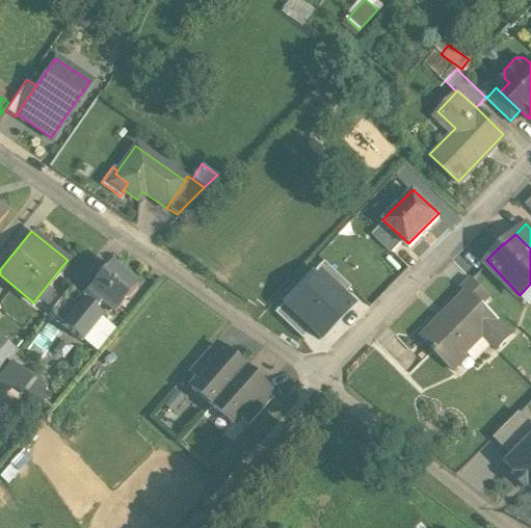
[(341,294),(349,285),(322,259),(314,268),(319,273),(341,294)]
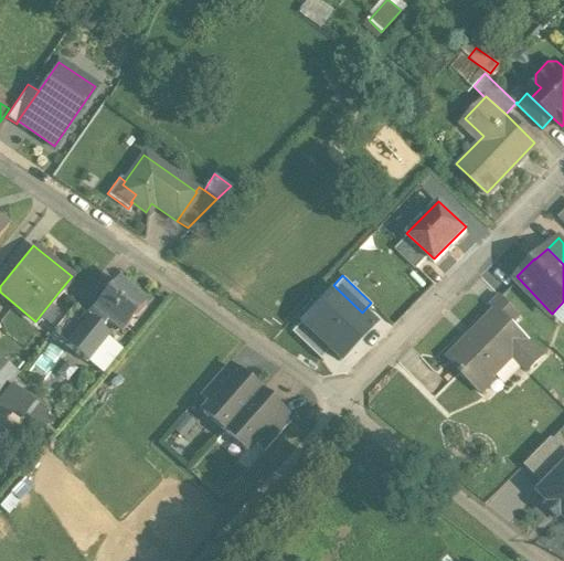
[(116,277),(91,307),(92,307),(86,315),(99,326),(106,319),(119,330),(144,300),(116,277)]
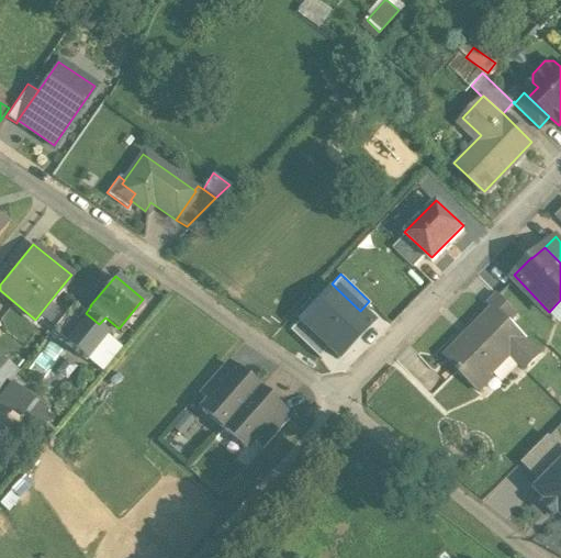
[(337,289),(320,307),(354,338),(370,321),(360,311),(337,289)]
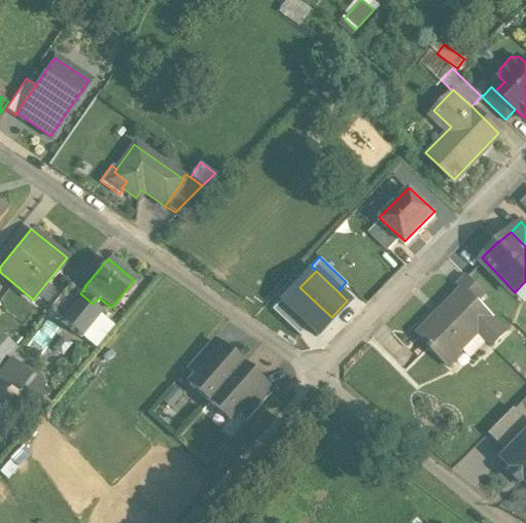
[(484,291),(466,274),(457,283),(461,287),(462,286),(476,300),(484,291)]
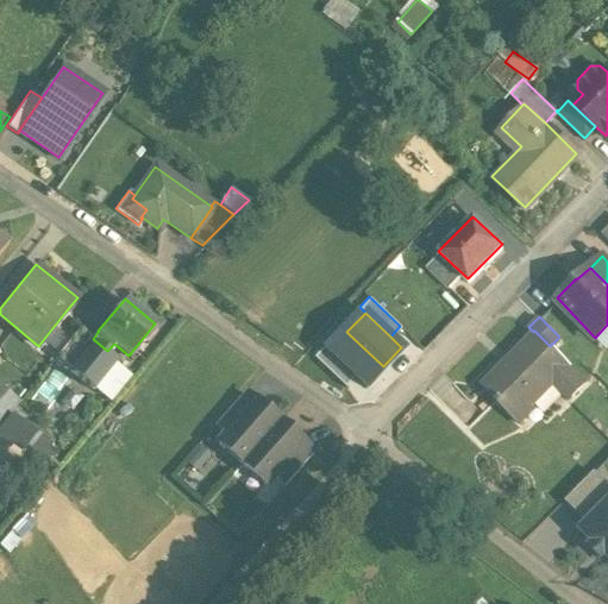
[(77,326),(54,356),(70,370),(94,341),(92,339),(92,338),(77,326)]
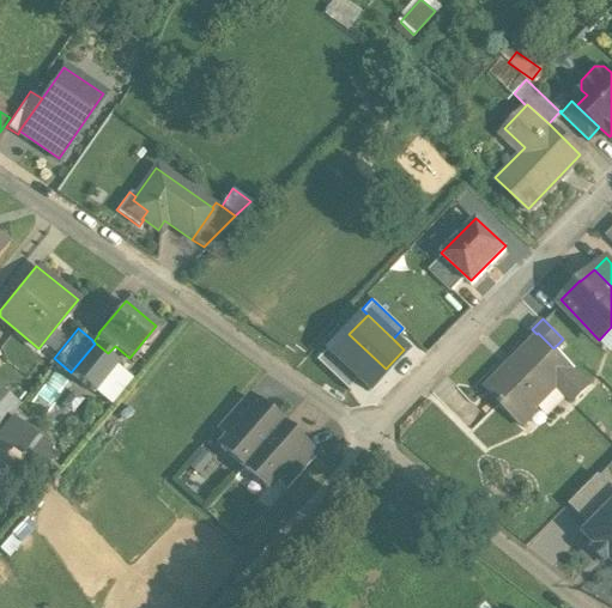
[(95,344),(71,372),(92,390),(115,362),(108,354),(115,346),(108,353),(94,341),(100,333),(98,333),(92,340),(92,341),(95,344)]
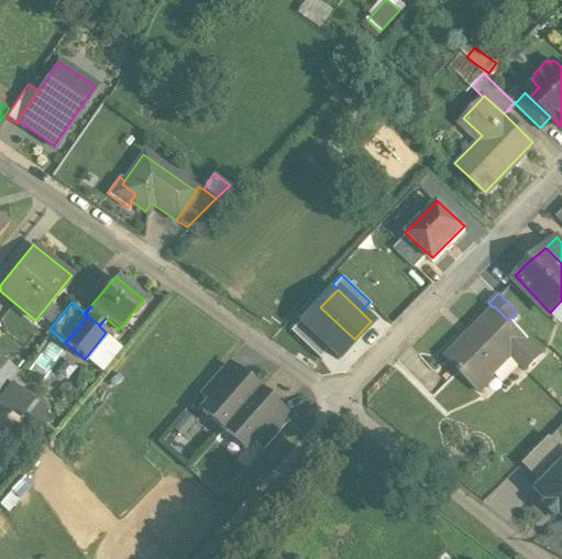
[(493,307),(445,353),(459,365),(458,366),(473,383),(486,370),(491,373),(510,353),(524,366),(539,351),(508,320),(494,306),(493,307)]
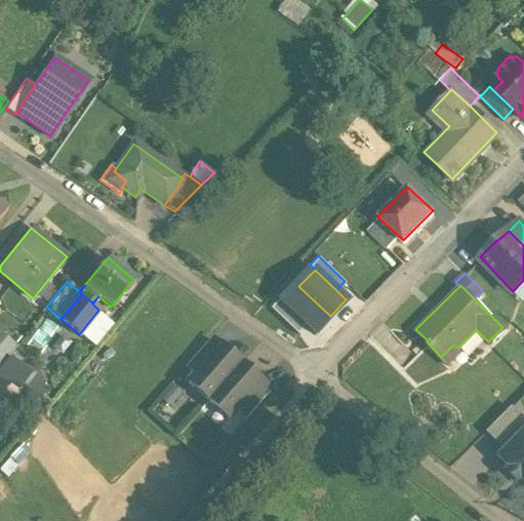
[(315,332),(330,316),(298,286),(283,302),(305,323),(315,332)]
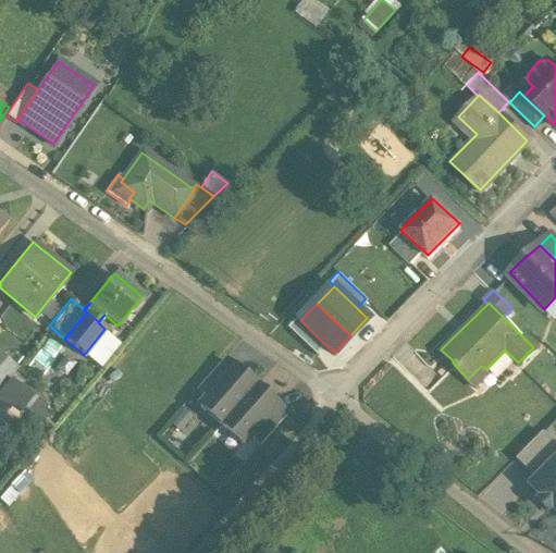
[(314,352),(323,343),(300,320),(295,316),(286,324),(314,352)]
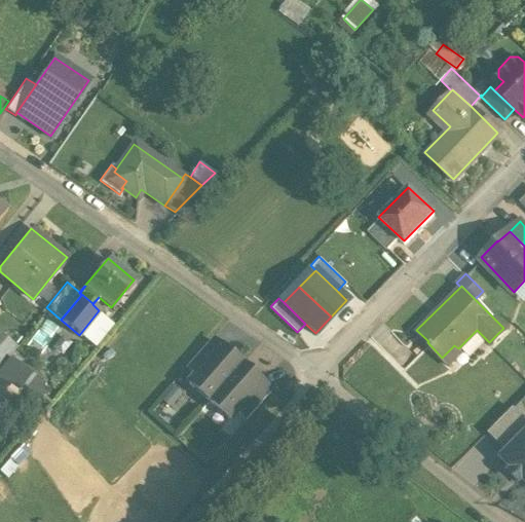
[(0,329),(2,327),(0,325),(0,366),(9,373),(22,356),(0,340),(0,329)]
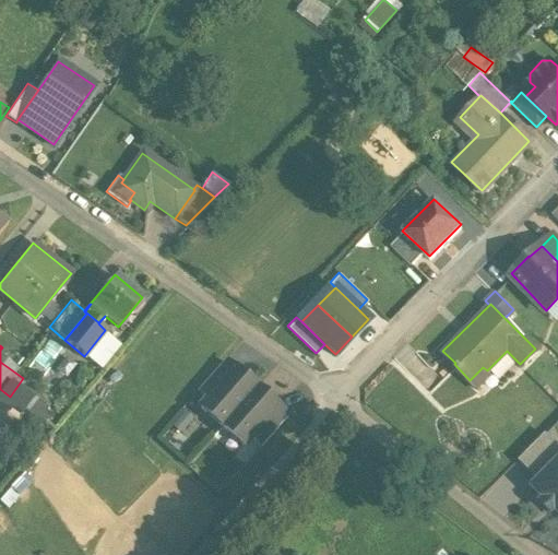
[(223,358),(197,388),(206,397),(233,367),(223,358)]
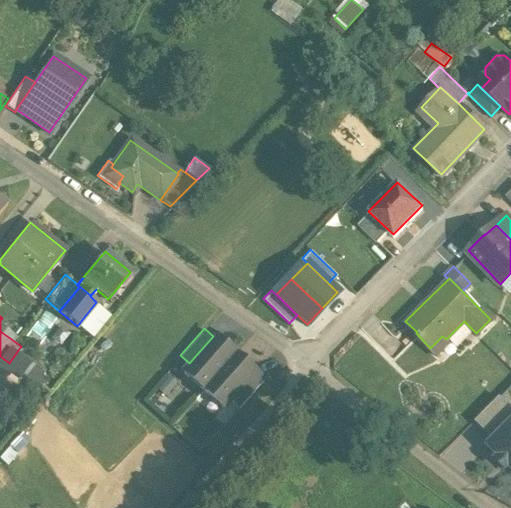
[(189,363),(182,370),(202,388),(233,353),(213,335),(213,336),(189,363)]
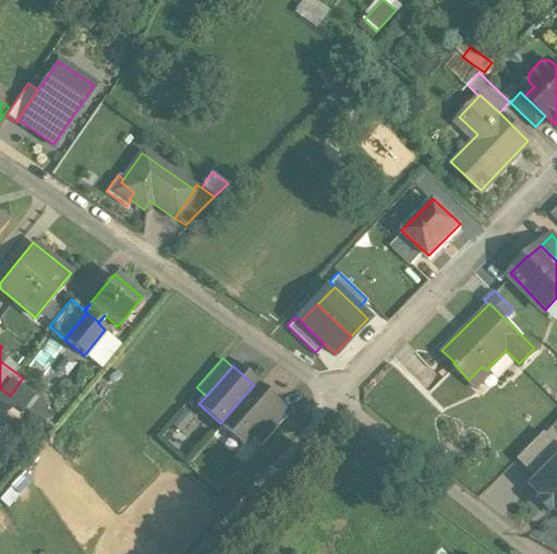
[(276,404),(254,385),(220,423),(242,443),(250,434),(275,405),(276,404)]
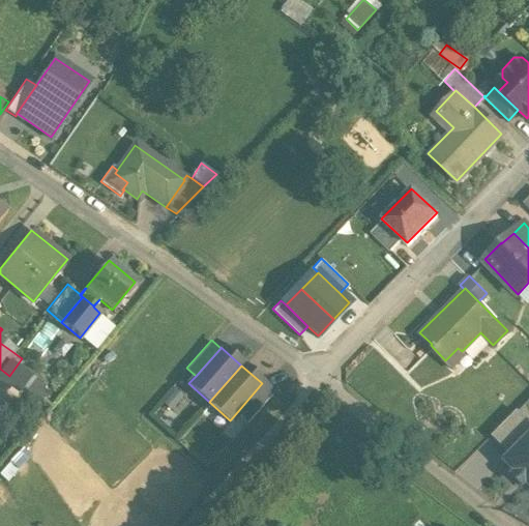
[(261,384),(237,412),(246,420),(271,392),(261,384)]
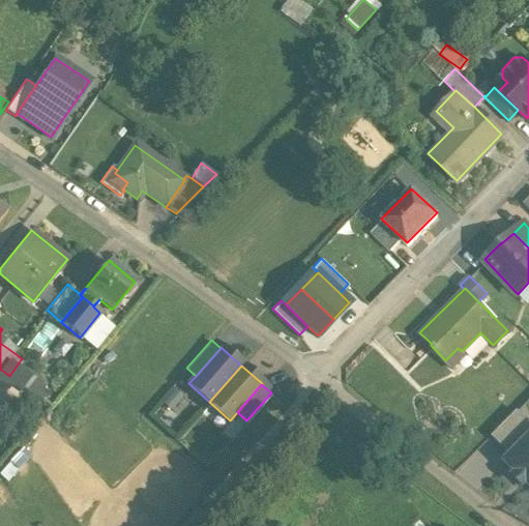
[(528,421),(516,408),(490,434),(510,455),(528,435),(528,421)]
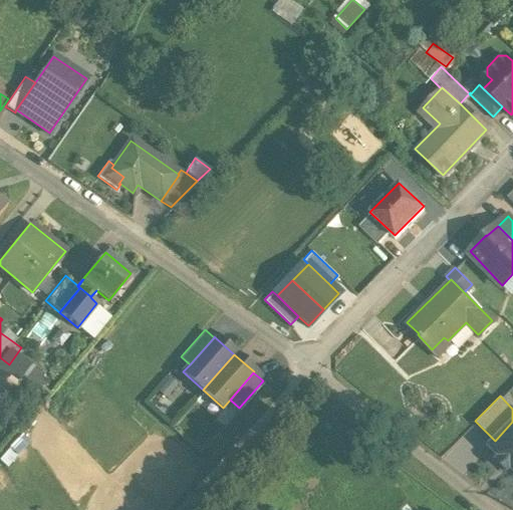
[(512,422),(495,441),(490,446),(500,457),(497,460),(506,469),(509,466),(512,469),(512,422)]
